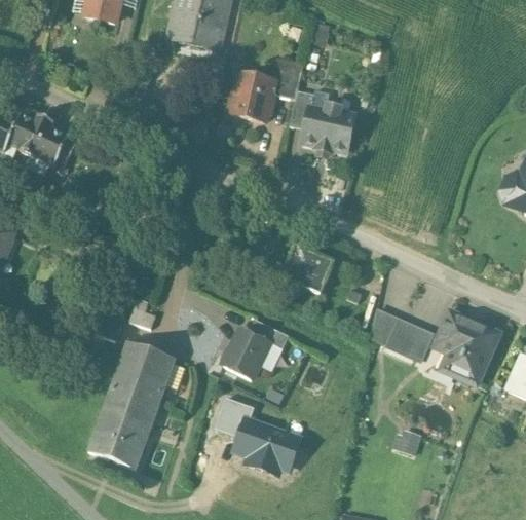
[(88,0),(84,14),(116,22),(120,0),(88,0)]
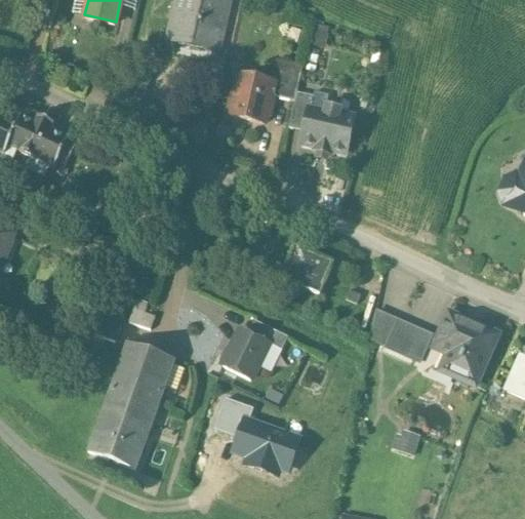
[(178,0),(172,32),(218,42),(227,0),(178,0)]
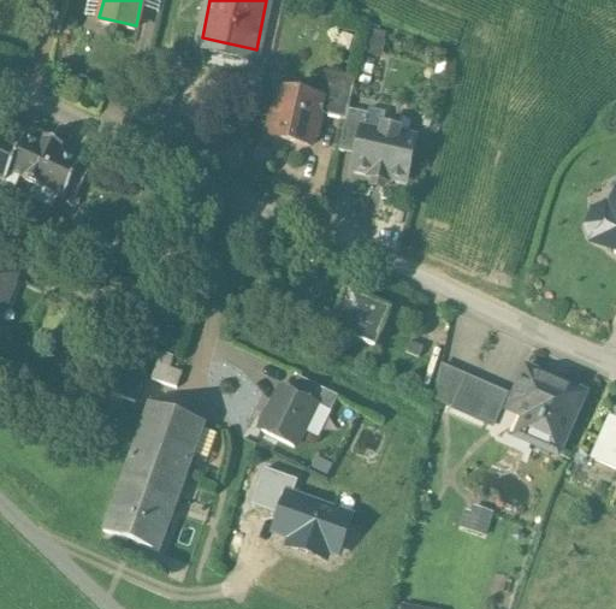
[(365,46),(384,47),(385,23),(367,22),(365,46)]
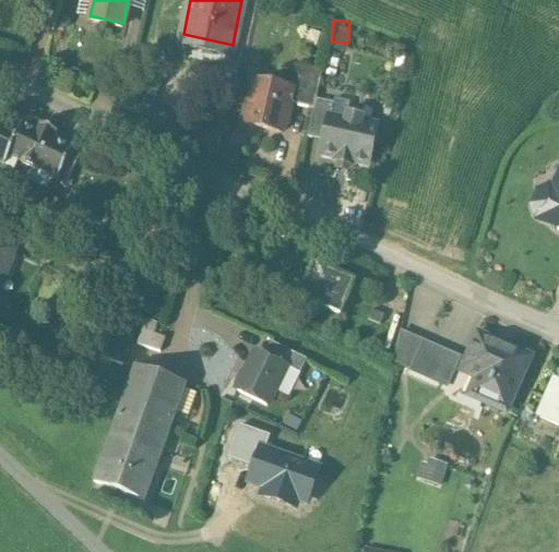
[(293,81),(288,98),(314,104),(317,95),(322,66),(296,60),(292,81),(293,81)]
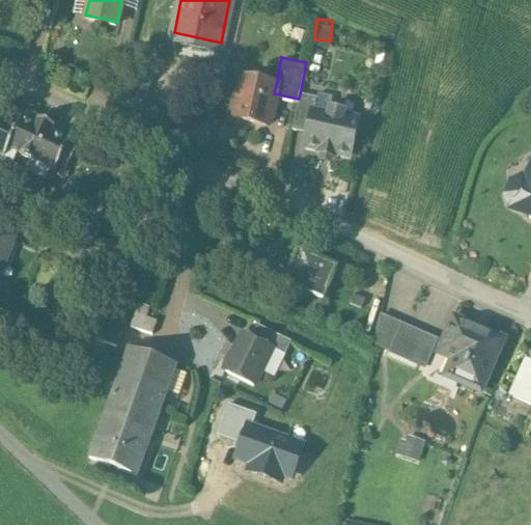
[(241,73),(231,113),(268,122),(274,93),(278,77),(277,77),(262,73),(261,78),(241,73)]
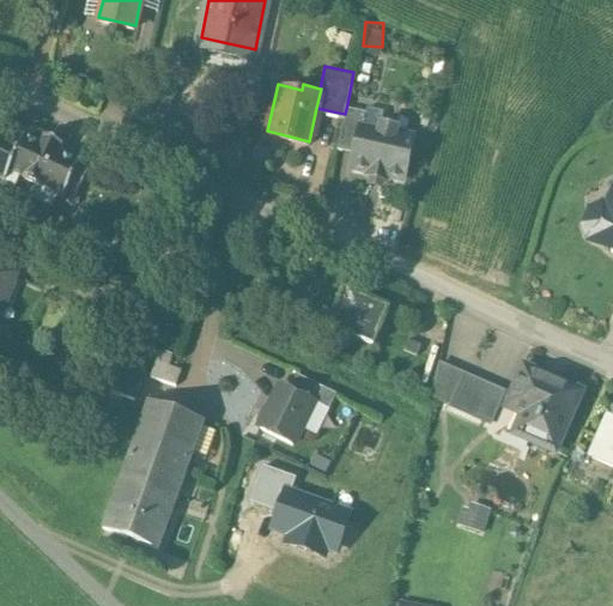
[(366,108),(363,123),(380,127),(381,121),(384,108),(368,103),(366,108)]
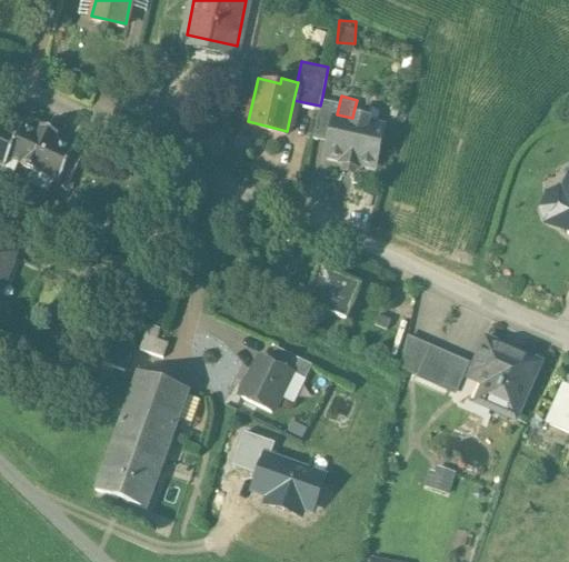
[(337,114),(340,100),(322,97),(320,106),(313,136),(330,139),(336,114),(337,114)]
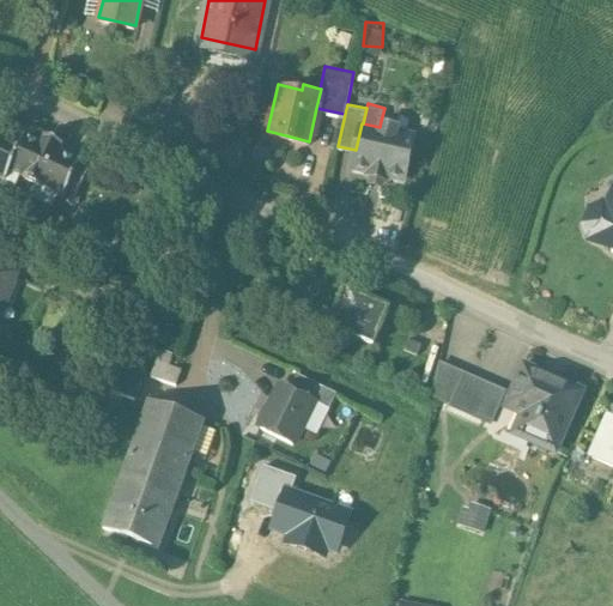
[(356,150),(353,164),(369,168),(368,171),(386,175),(387,171),(404,175),(412,133),(396,129),(398,125),(381,121),(380,127),(363,123),(362,123),(356,150)]
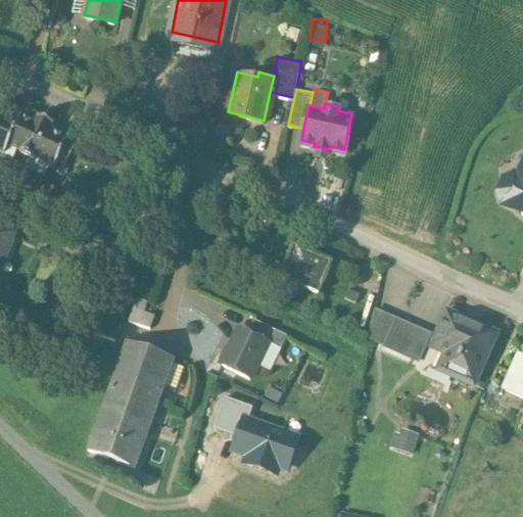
[(6,141),(16,120),(0,110),(0,147),(4,149),(5,148),(8,142),(6,141)]
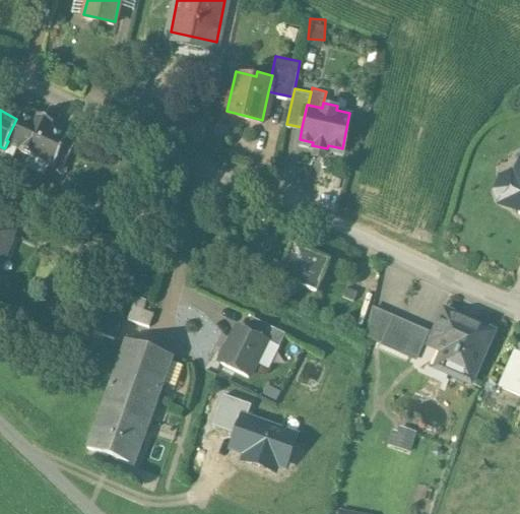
[(8,141),(54,163),(57,156),(65,161),(73,143),(65,139),(68,133),(51,125),(54,120),(38,113),(35,118),(20,111),(16,119),(6,140),(8,141)]
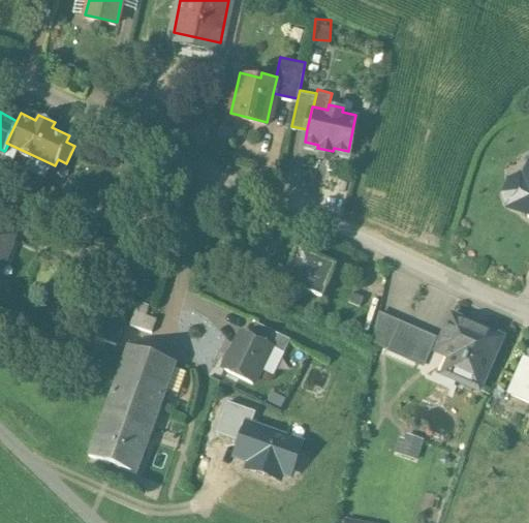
[(0,168),(6,172),(13,154),(5,150),(4,151),(0,149),(0,168)]
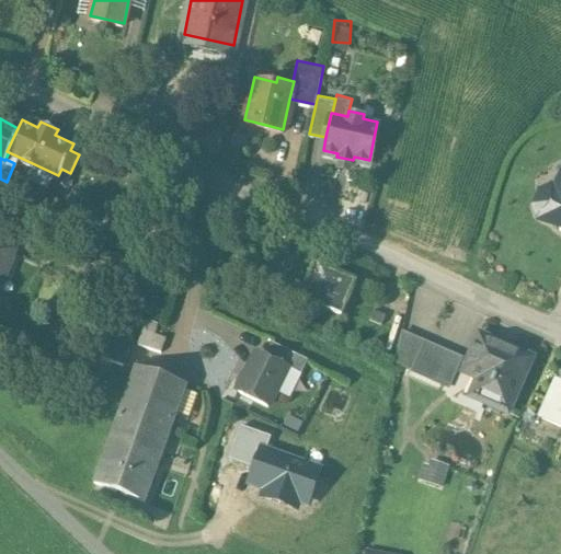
[(560,172),(556,185),(551,183),(540,188),(535,200),(539,211),(560,221),(560,226),(560,172)]
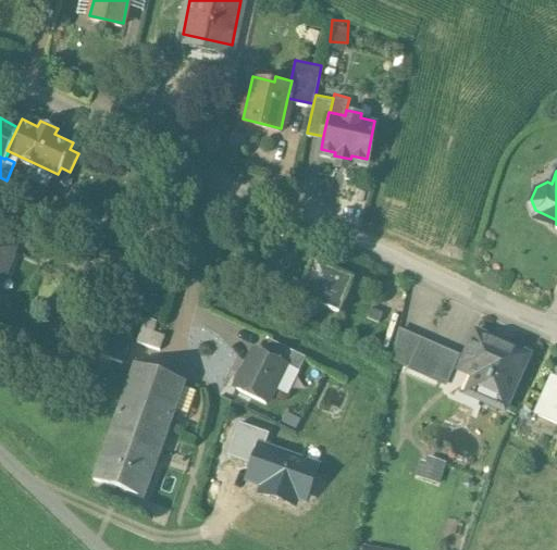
[(17,246),(0,238),(0,272),(1,269),(8,271),(17,246)]
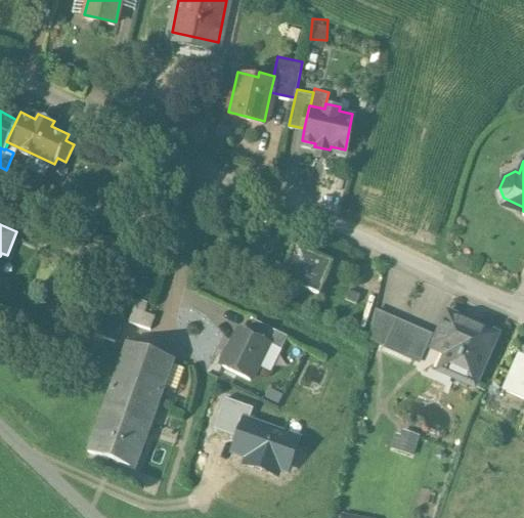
[(280,274),(318,292),(333,259),(295,243),(280,274)]
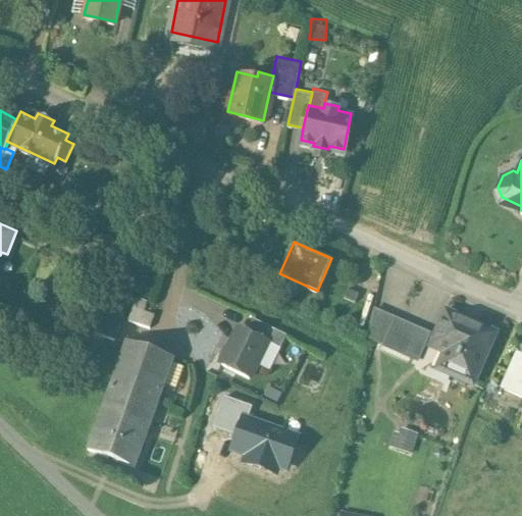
[(335,294),(351,263),(338,257),(322,288),(335,294)]
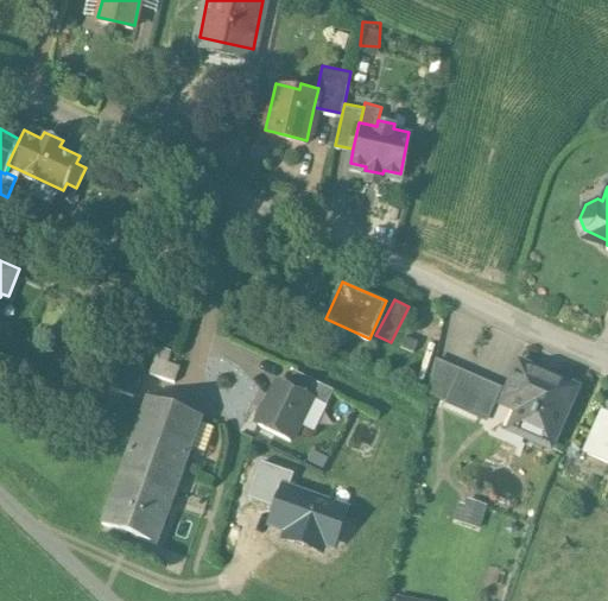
[(405,331),(400,341),(413,347),(418,337),(405,331)]
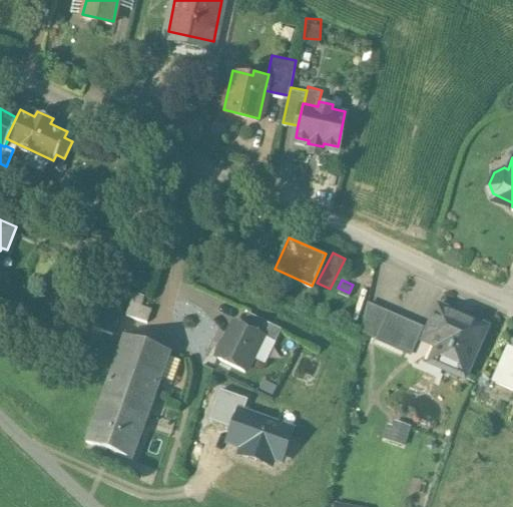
[(133,290),(129,301),(138,304),(142,293),(133,290)]
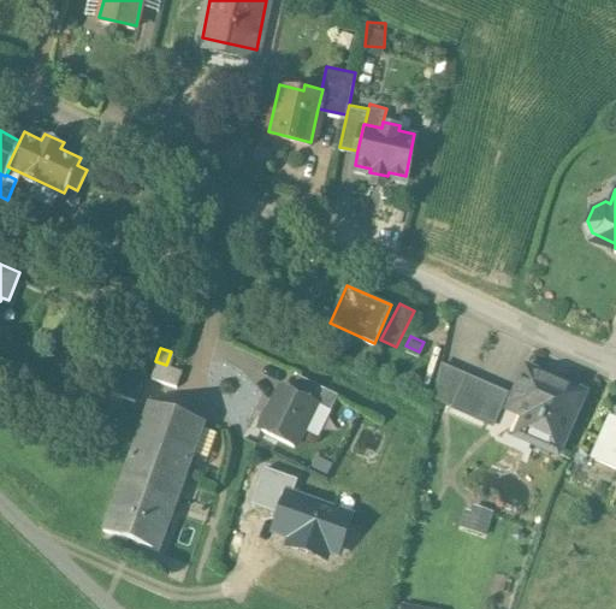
[(148,365),(117,353),(106,384),(137,395),(148,365)]
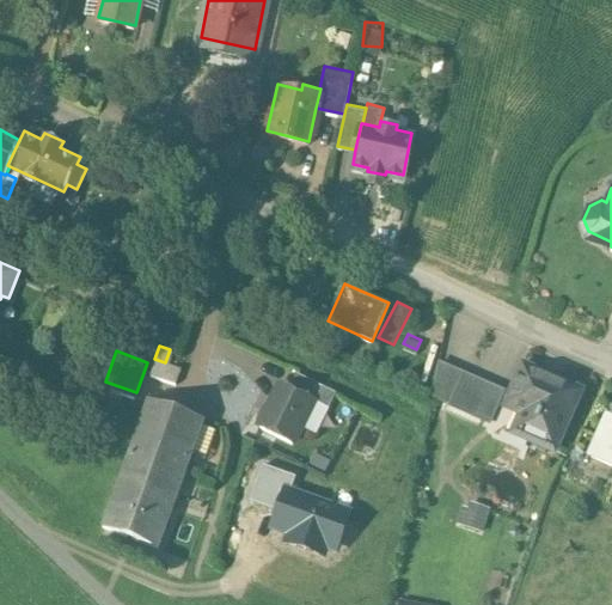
[(154,359),(148,372),(173,382),(179,368),(165,362),(154,359)]
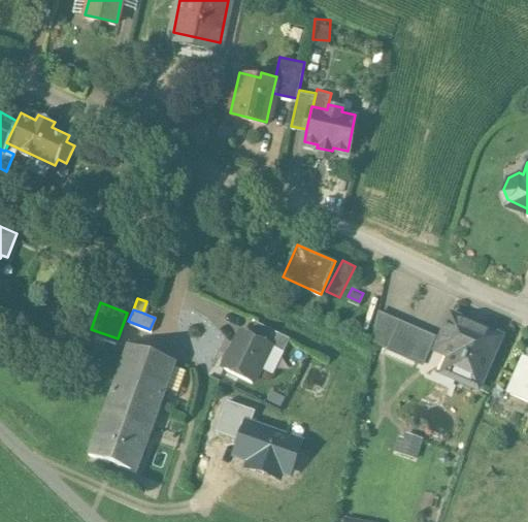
[(388,338),(397,318),(377,310),(371,338),(383,343),(384,341),(388,338)]
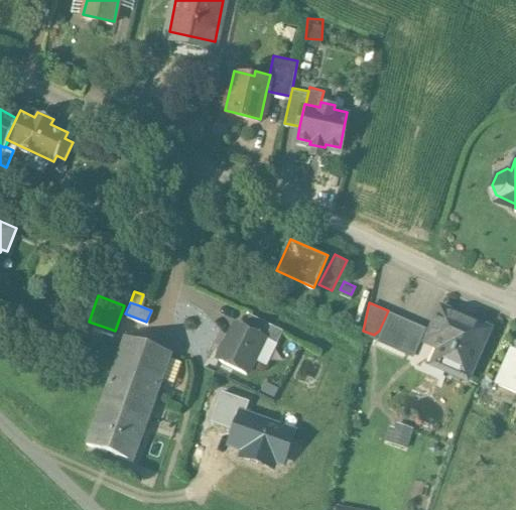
[(468,377),(490,327),(442,305),(427,339),(452,349),(450,352),(453,354),(446,367),(468,377)]
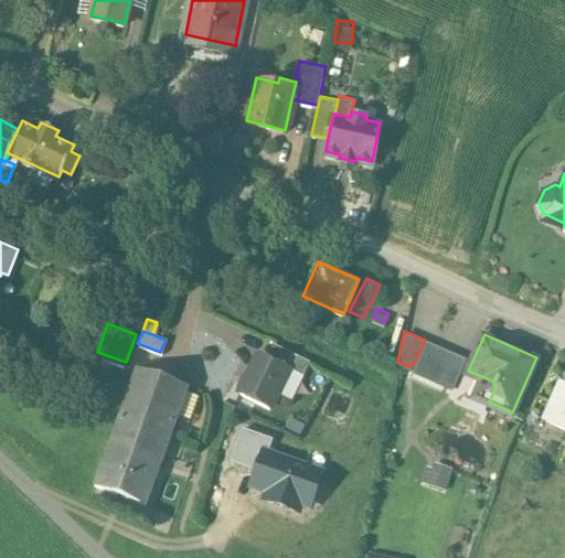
[(274,341),(267,354),(289,365),(304,372),(310,358),(274,341)]
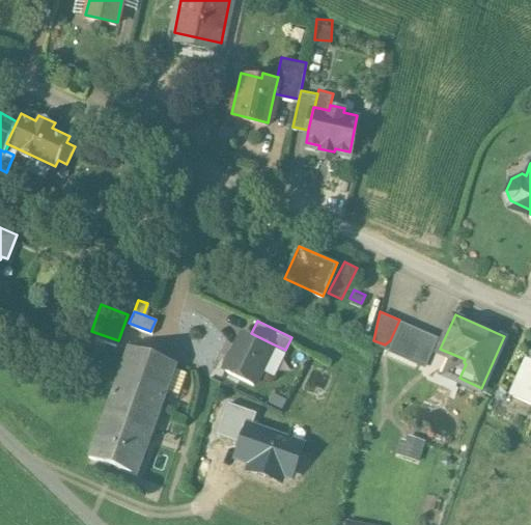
[(423,363),(436,336),(403,322),(391,348),(423,363)]
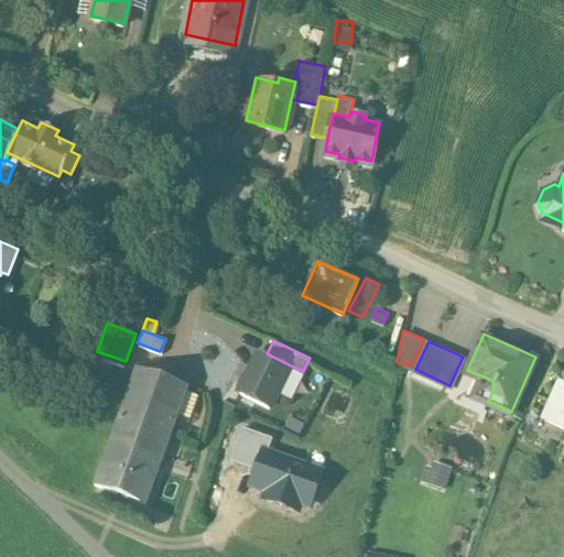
[(259,349),(239,389),(269,404),(289,364),(267,353),(259,349)]
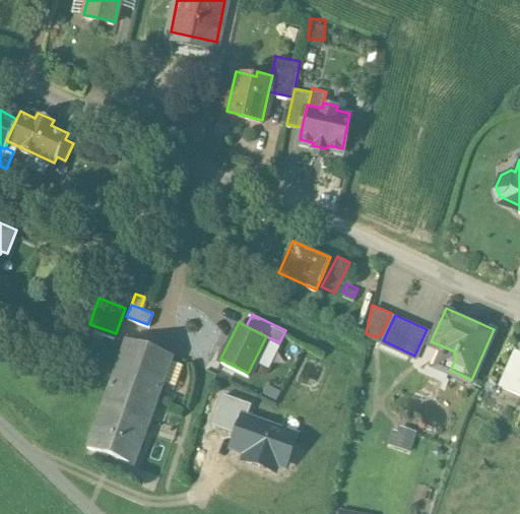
[(127,336),(110,383),(126,389),(122,399),(132,402),(129,411),(150,420),(174,352),(127,336)]
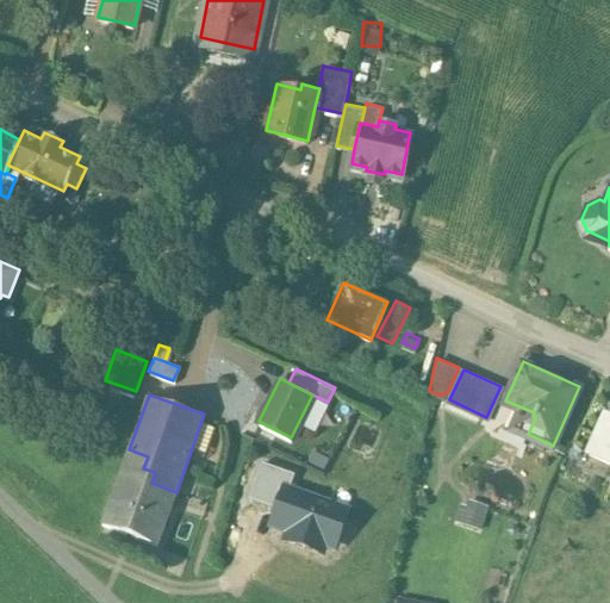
[(609,458),(609,442),(592,435),(586,448),(609,458)]
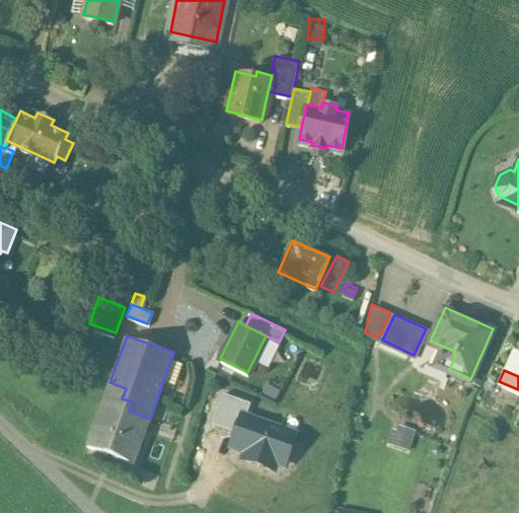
[(135,461),(150,419),(129,411),(132,401),(122,398),(126,388),(109,382),(87,443),(135,461)]
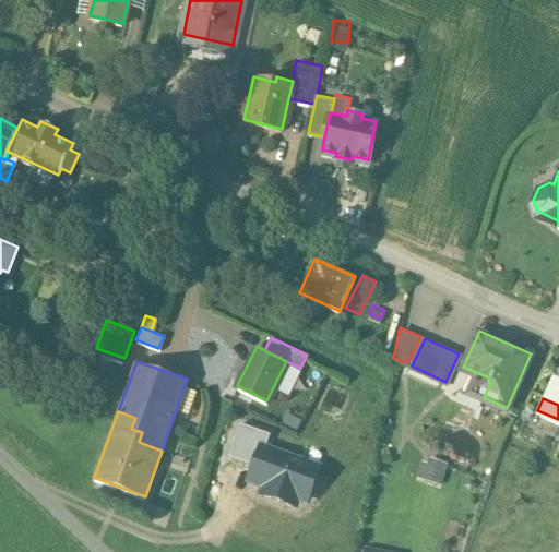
[(270,431),(240,420),(228,453),(253,463),(261,444),(265,445),(270,431)]
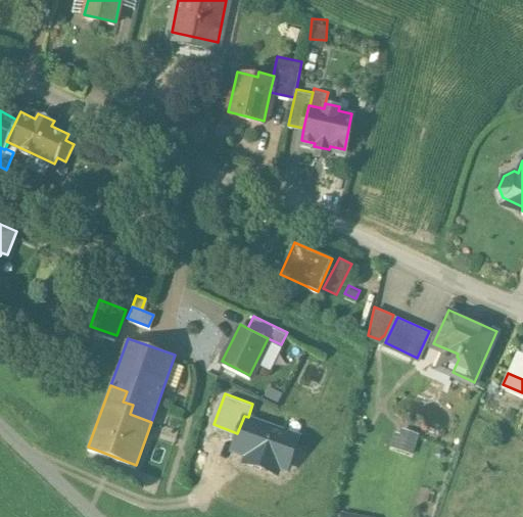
[(298,435),(248,417),(244,416),(237,433),(233,447),(251,453),(249,459),(248,459),(247,460),(274,470),(274,468),(273,467),(277,458),(288,462),(298,435)]
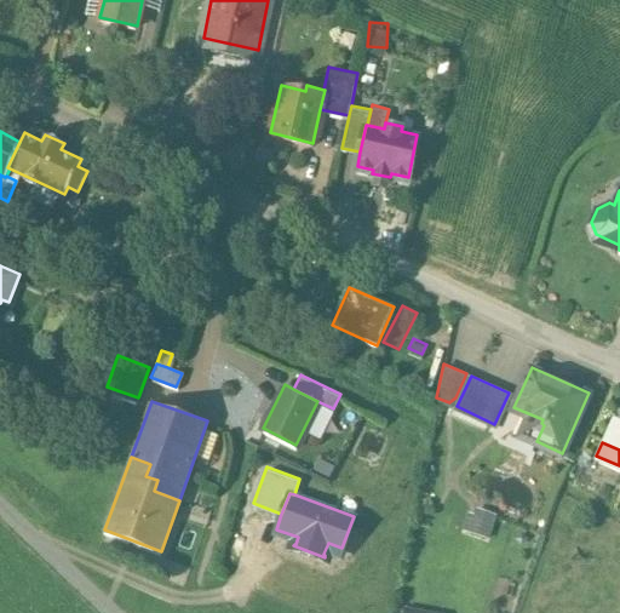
[(488,531),(497,508),(471,498),(463,521),(488,531)]
